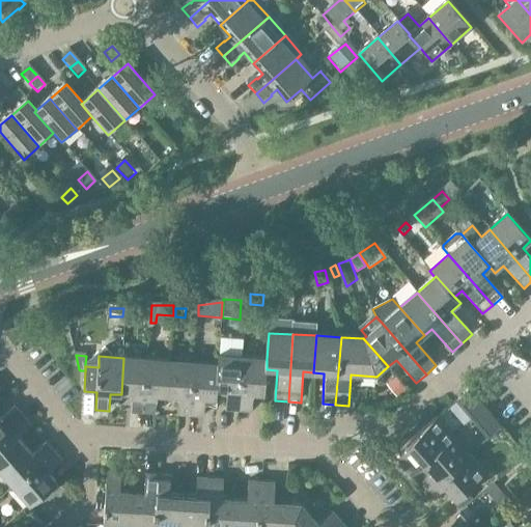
[(219,356),(218,364),(217,393),(227,393),(226,412),(240,413),(243,358),(219,356)]
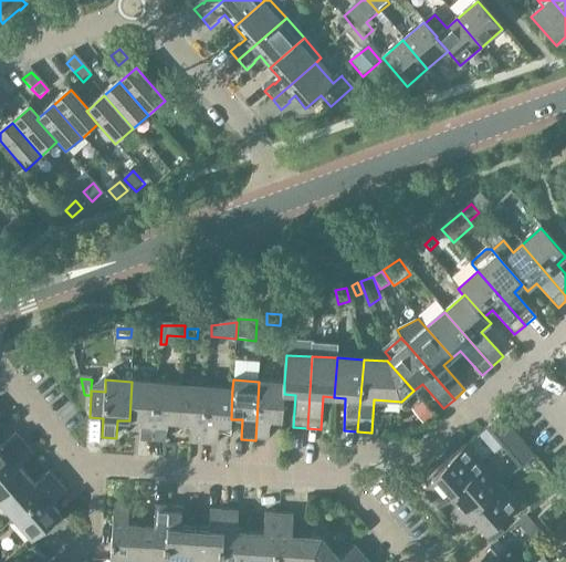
[(139,440),(153,441),(157,383),(132,382),(129,420),(140,422),(139,440)]
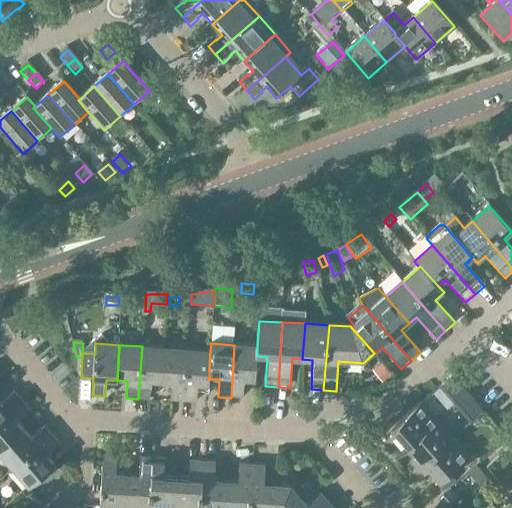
[(257,346),(234,345),(231,398),(243,398),(244,381),(255,382),(257,356),(257,346)]
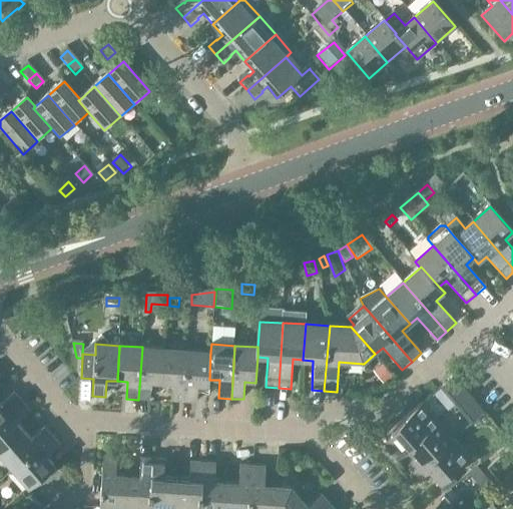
[(152,384),(162,385),(165,349),(142,347),(138,400),(151,401),(152,384)]
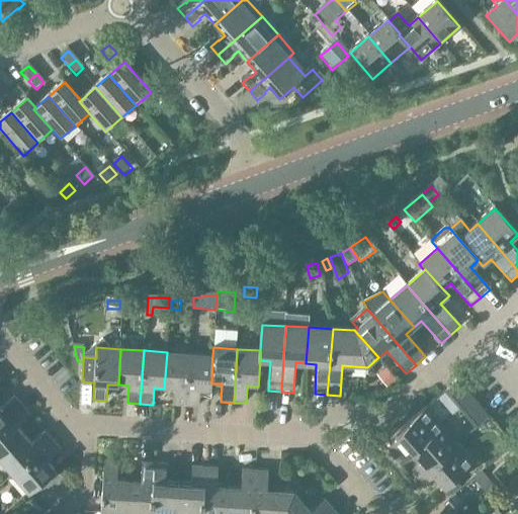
[(174,406),(186,407),(190,353),(167,352),(164,389),(175,389),(174,406)]
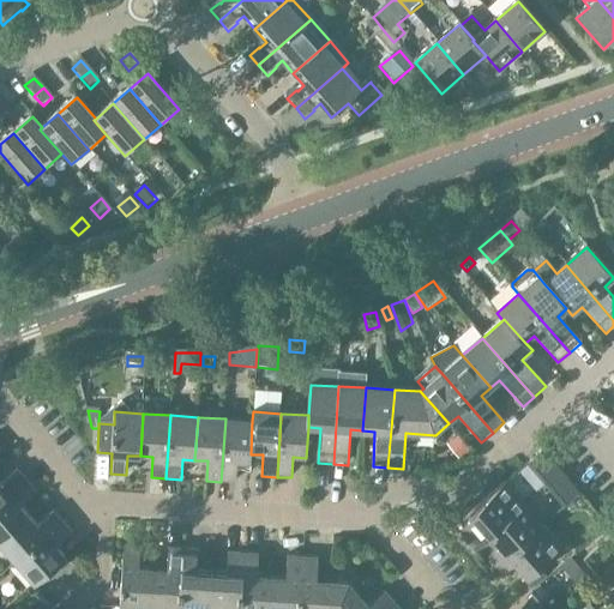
[(226,418),(221,482),(236,483),(238,463),(251,464),(251,454),(252,421),(226,418)]
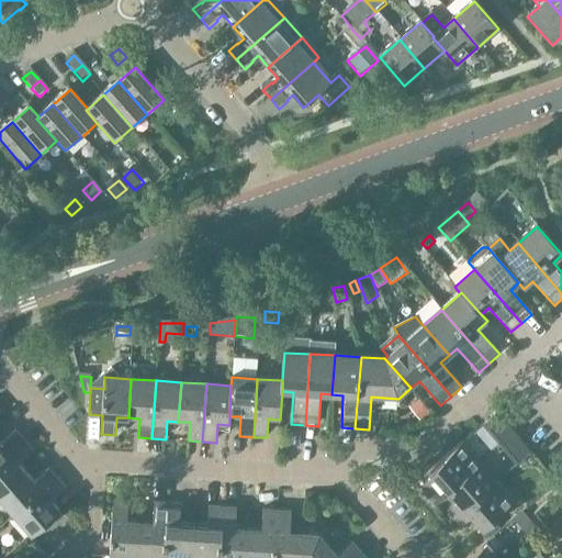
[(418,400),(408,409),(419,422),(430,414),(418,400)]
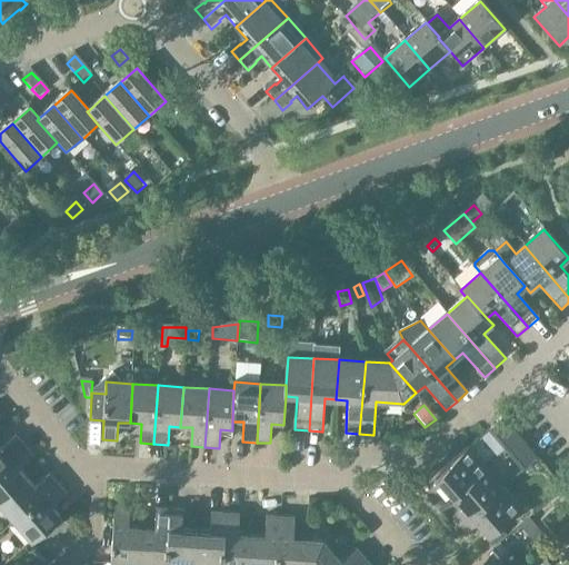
[(492,429),(510,449),(520,440),(502,420),(492,429)]
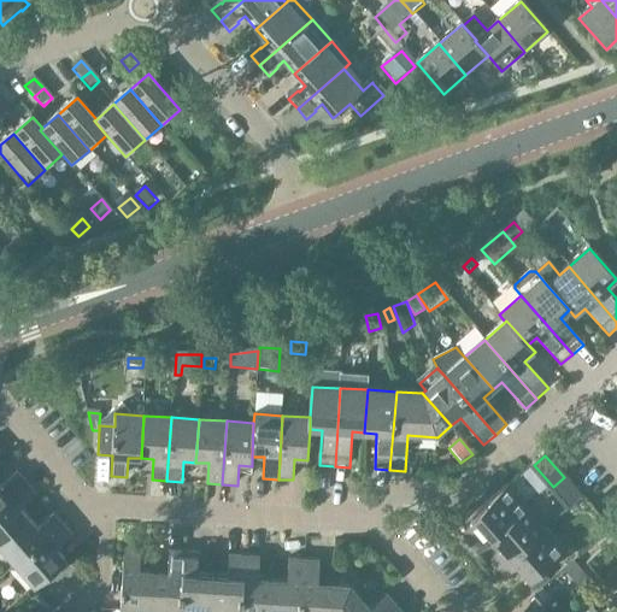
[(0,507),(27,484),(17,474),(1,487),(0,484),(0,507)]
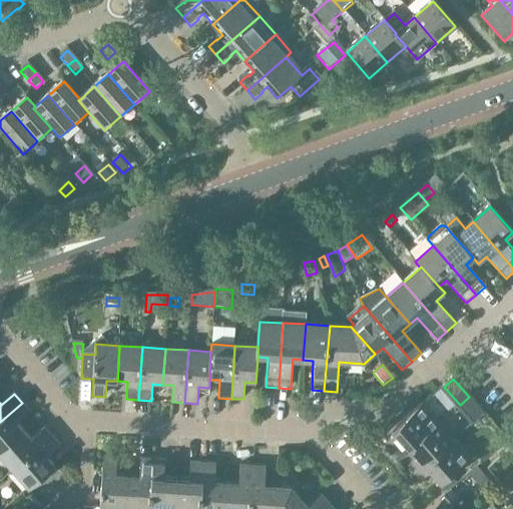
[(469,397),(460,405),(470,417),(479,409),(469,397)]
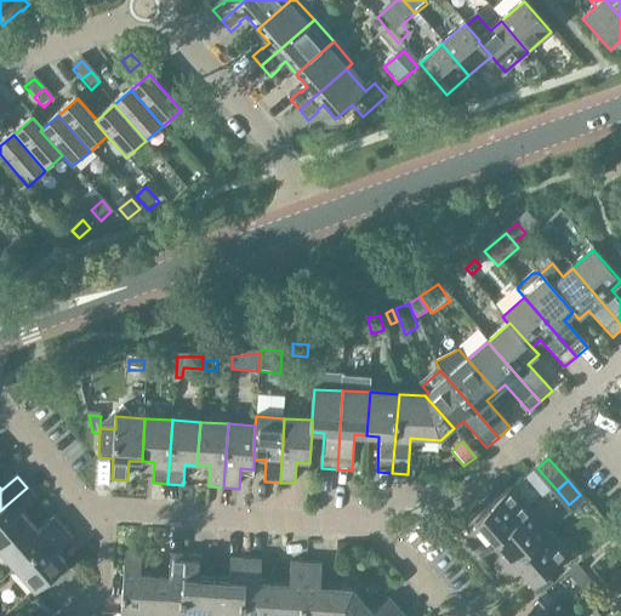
[(0,511),(0,547),(29,523),(21,513),(38,498),(27,488),(0,511)]
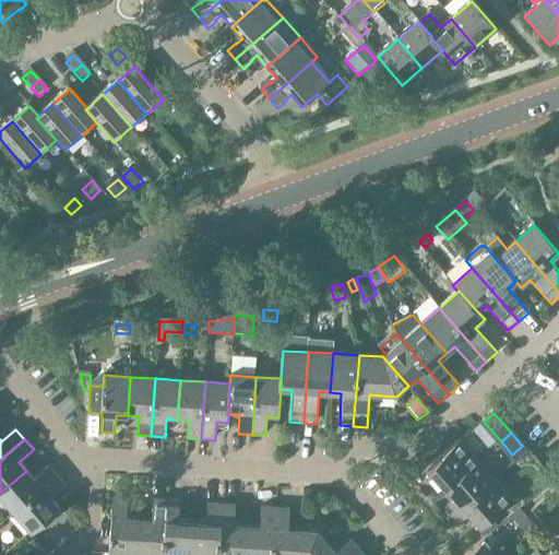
[(436,477),(447,489),(478,461),(461,443),(461,441),(418,479),(426,486),(436,477)]
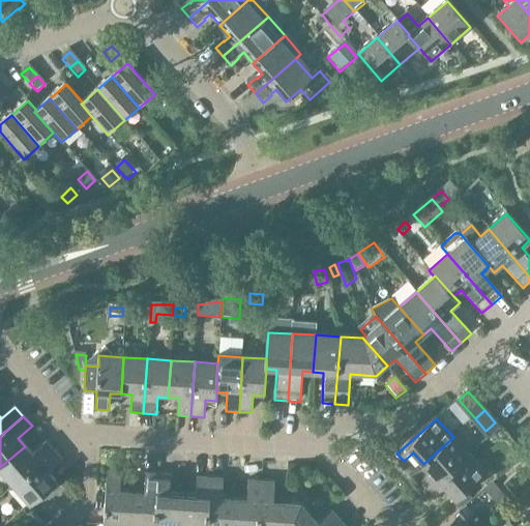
[(422,484),(430,491),(469,456),(453,437),(423,464),(433,474),(422,484)]
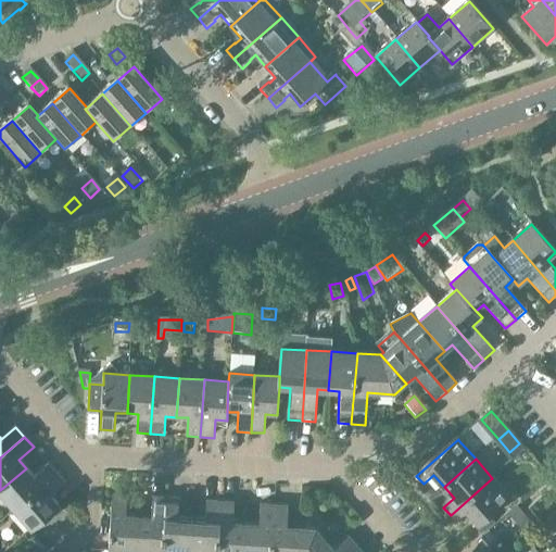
[(0,490),(0,494),(14,512),(58,474),(48,464),(34,477),(26,468),(0,490)]
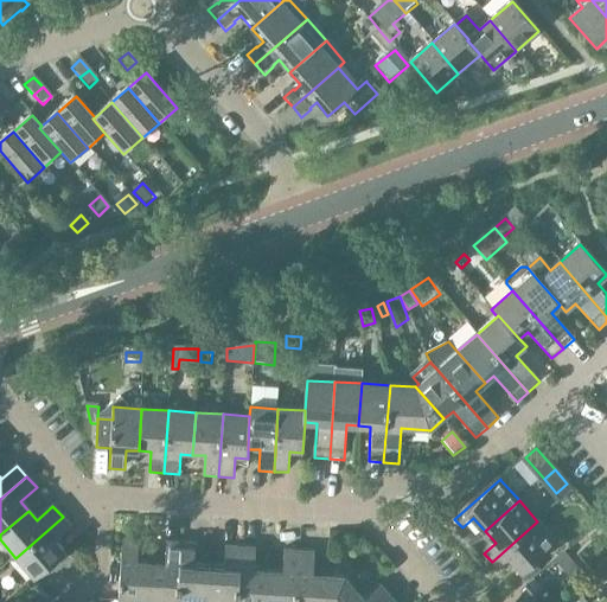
[(63,517),(16,558),(34,580),(65,552),(56,542),(72,529),(63,517)]
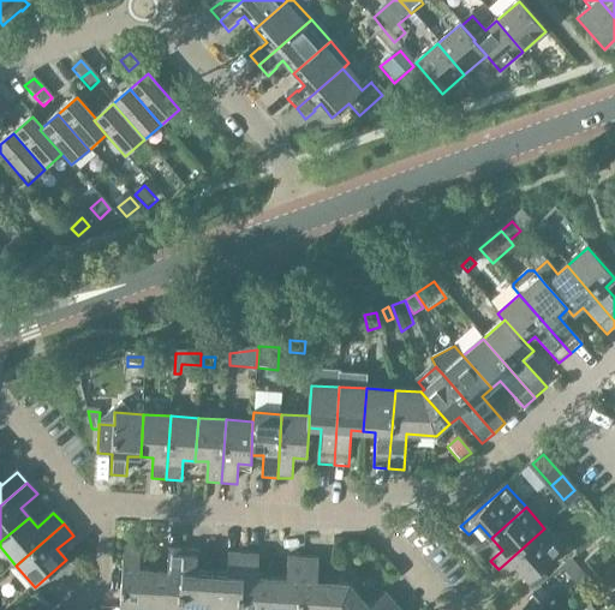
[(544,528),(499,569),(506,578),(517,568),(529,581),(539,572),(563,551),(544,528)]
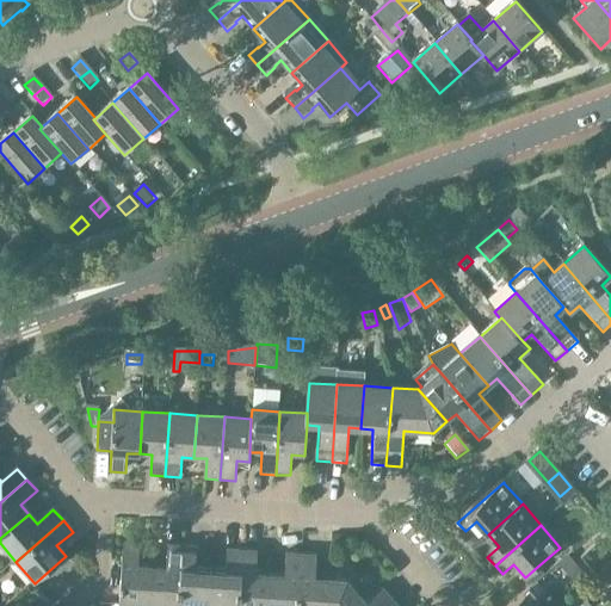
[(149,605),(153,567),(139,566),(140,545),(124,544),(119,605),(149,605)]
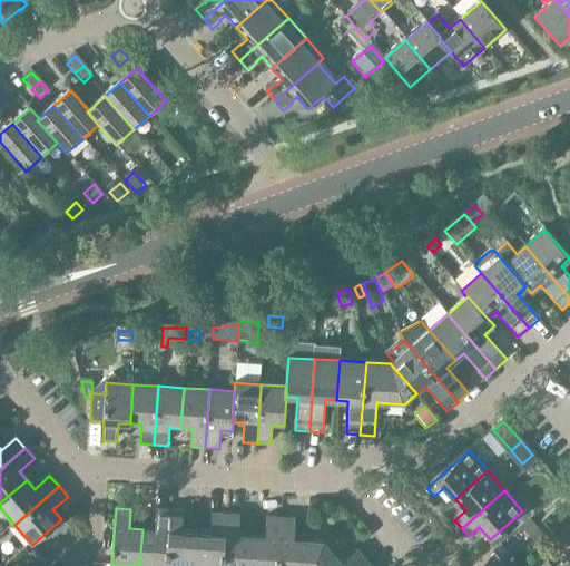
[(167,565),(172,511),(157,511),(156,530),(143,529),(139,565),(167,565)]
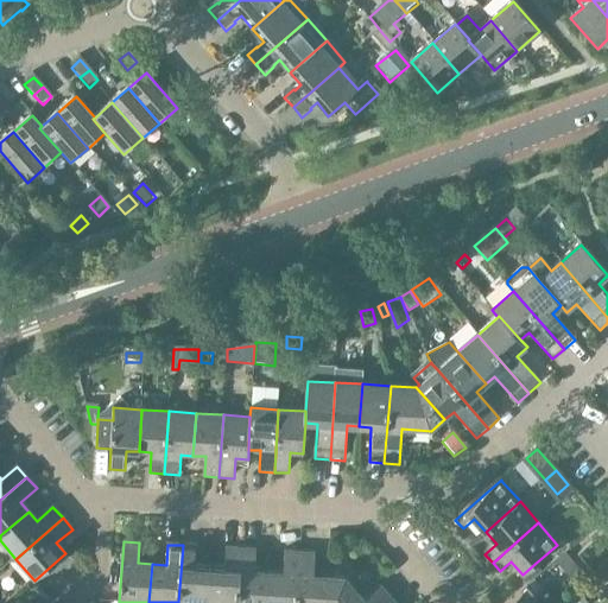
[(208,602),(210,569),(196,567),(197,546),(183,545),(178,602),(208,602)]
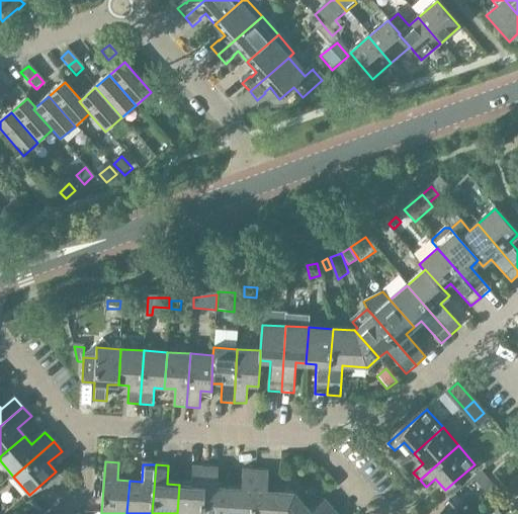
[(201,513),(205,468),(193,467),(191,486),(179,485),(177,513),(201,513)]
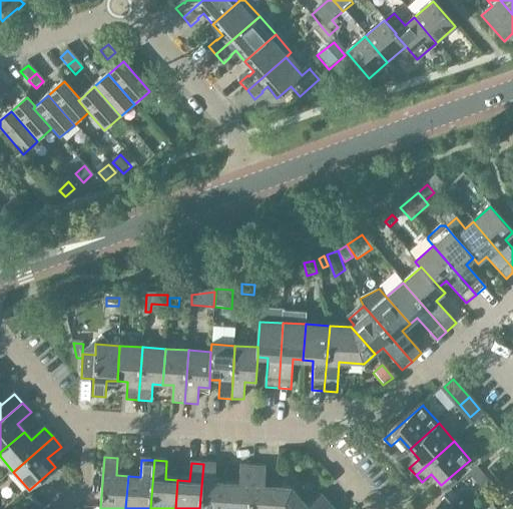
[(224,508),(227,483),(215,482),(216,465),(203,464),(199,508),(224,508)]
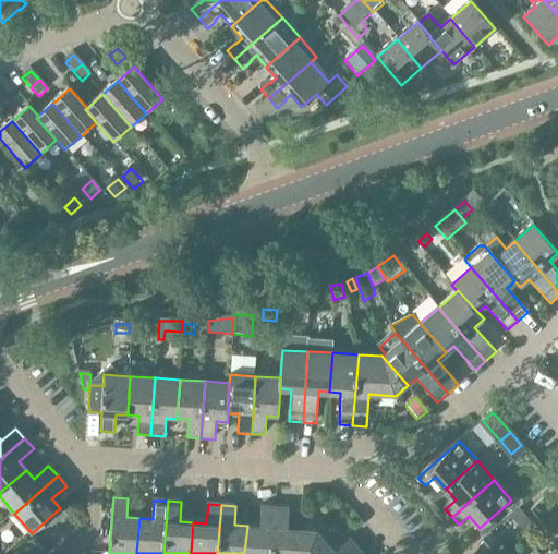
[(271,553),(276,508),(262,508),(261,527),(247,526),(244,553),(271,553)]
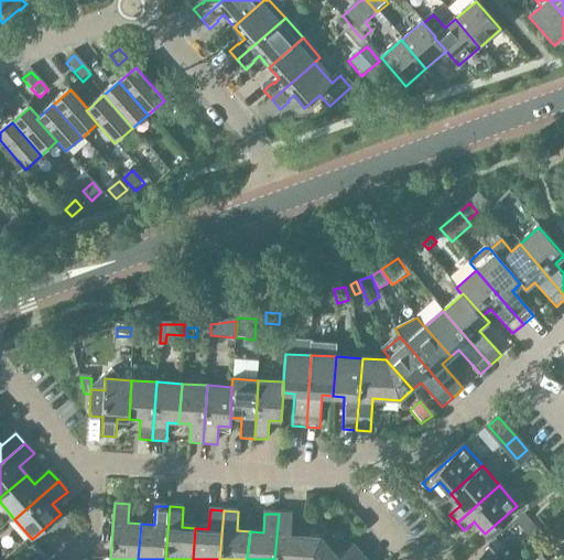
[(301,559),(304,536),(291,535),(292,515),(279,514),(274,559),(301,559)]
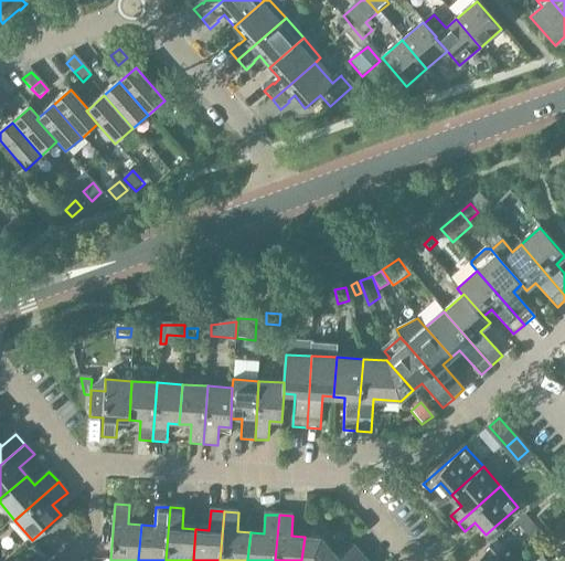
[(525,517),(509,531),(515,538),(522,532),(521,530),(528,531),(532,526),(525,517)]
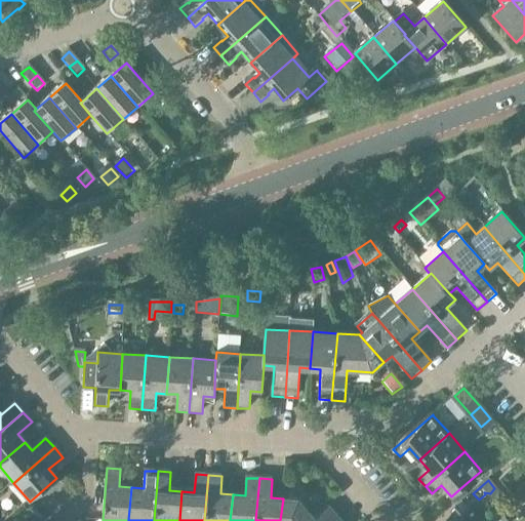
[(460,488),(451,496),(457,504),(467,495),(460,488)]
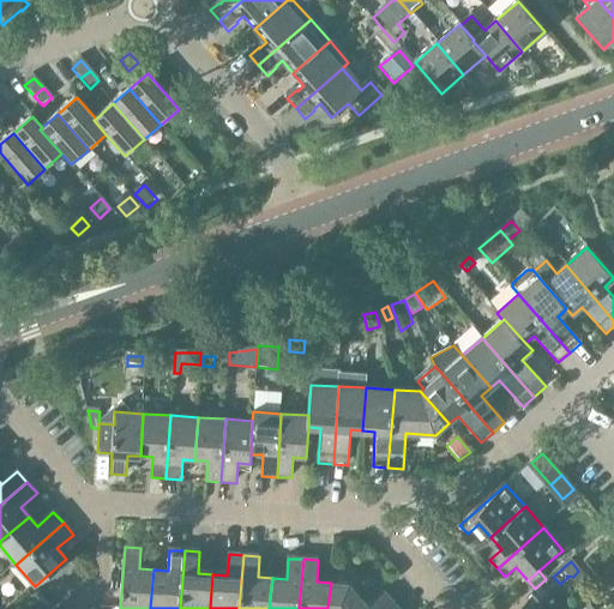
[(613,574),(613,573),(601,584),(611,595),(613,591),(613,574)]
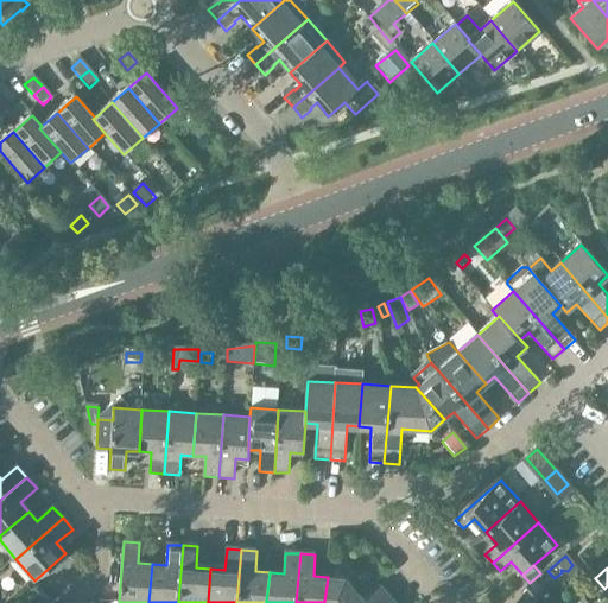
[(387,602),(391,598),(381,588),(366,601),(344,578),(328,577),(324,602),(387,602)]
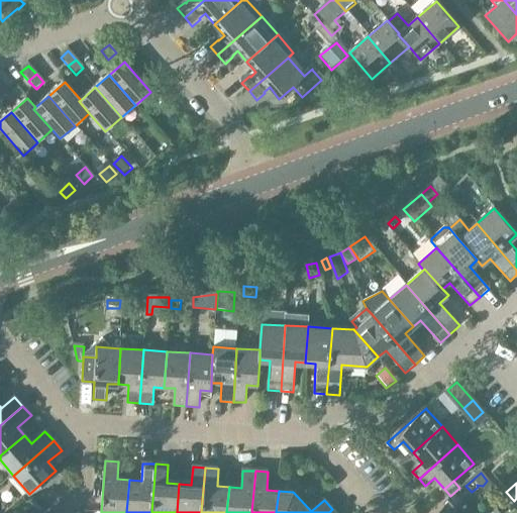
[(448,501),(455,509),(461,504),(453,495),(448,501)]
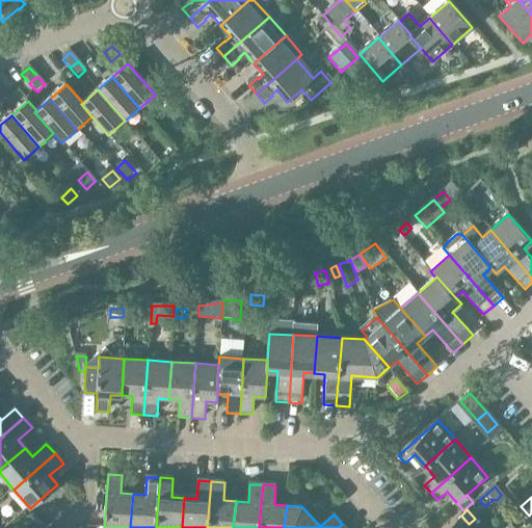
[(466,527),(469,524),(461,516),(446,527),(466,527)]
